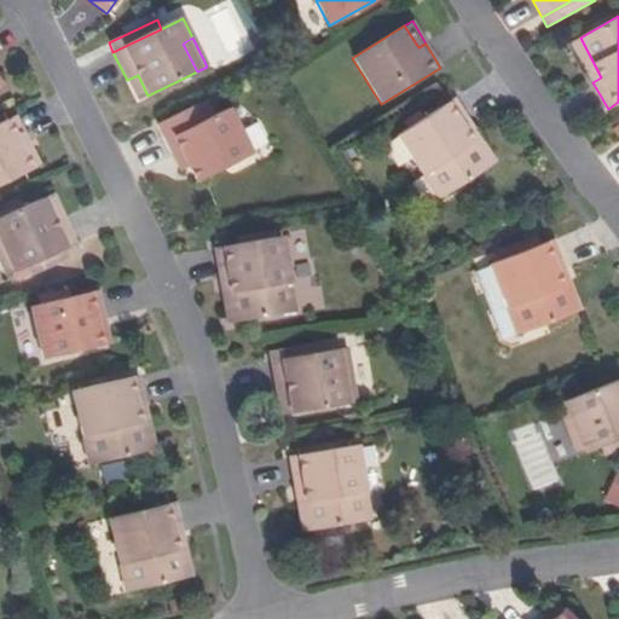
[(601,77),(580,38),(571,42),(593,82),(601,77)]
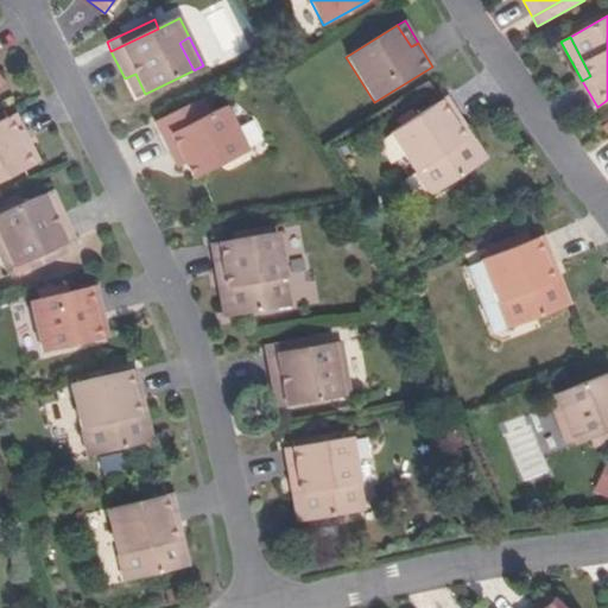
[(135,74),(125,78),(134,99),(145,94),(135,74)]
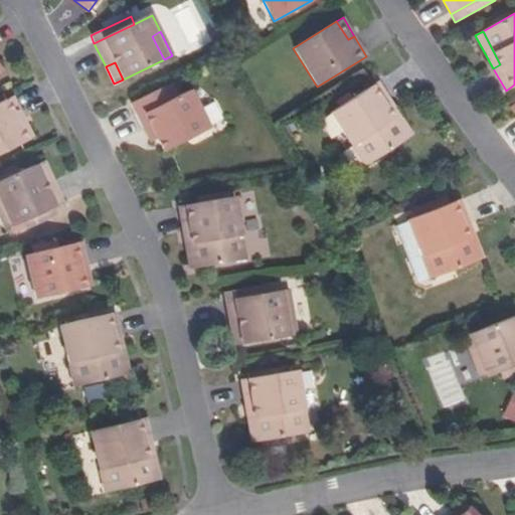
[(406,139),(385,107),(392,102),(378,81),(330,113),(365,165),(406,139)]
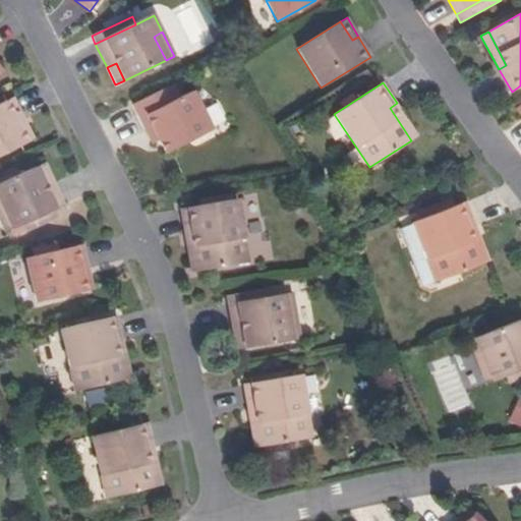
[(172,84),(133,104),(147,131),(153,128),(159,140),(165,153),(211,130),(192,92),(179,98),(172,84)]
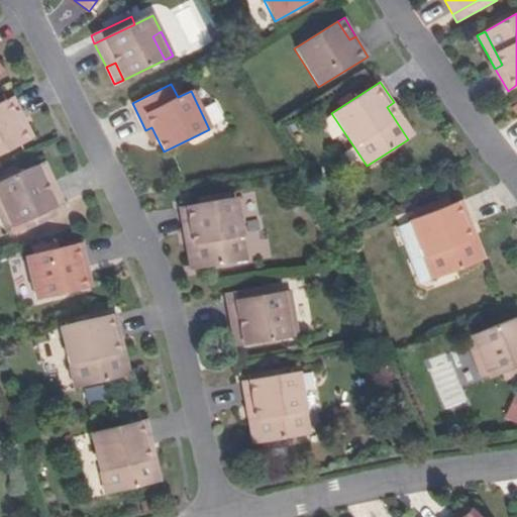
[(0,154),(25,142),(17,123),(24,119),(12,98),(0,104),(0,154)]
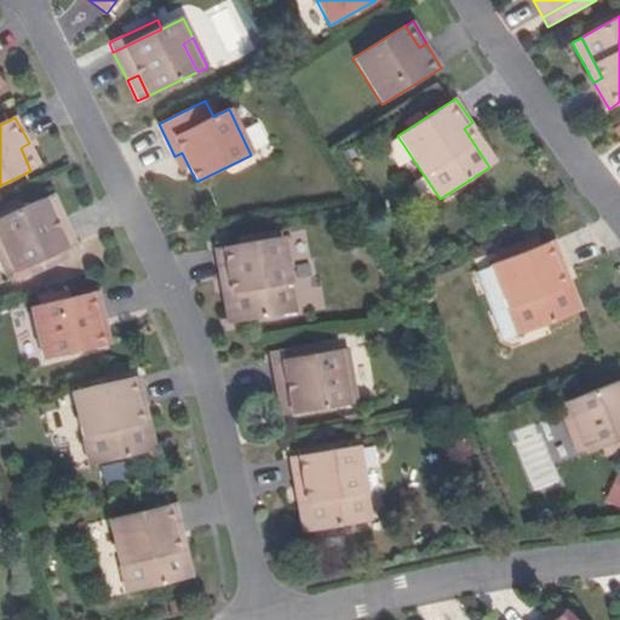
[(464,128),(489,167),(498,161),(472,122),(464,128)]
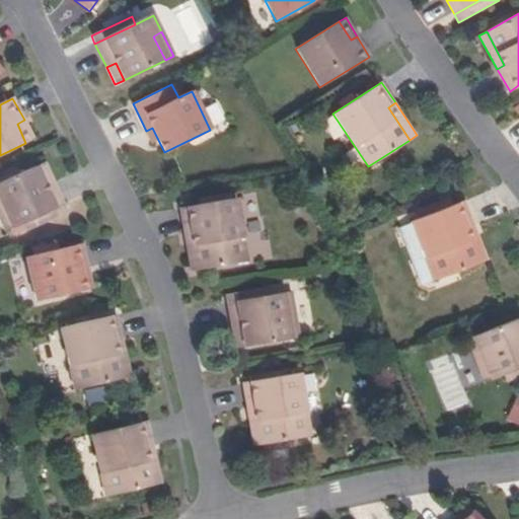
[(17,124),(25,143),(33,139),(24,120),(17,124)]
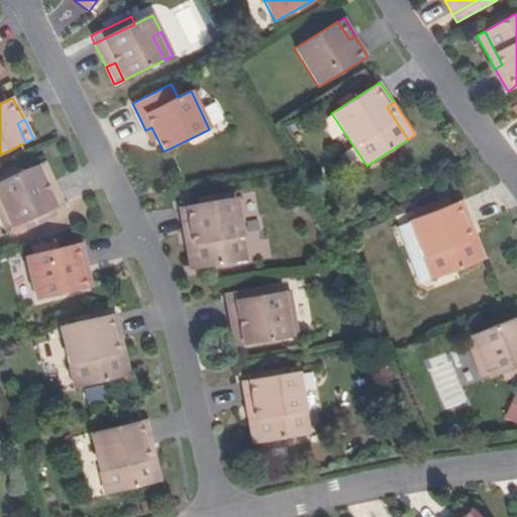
[(151,127),(145,130),(150,142),(158,139),(151,127)]
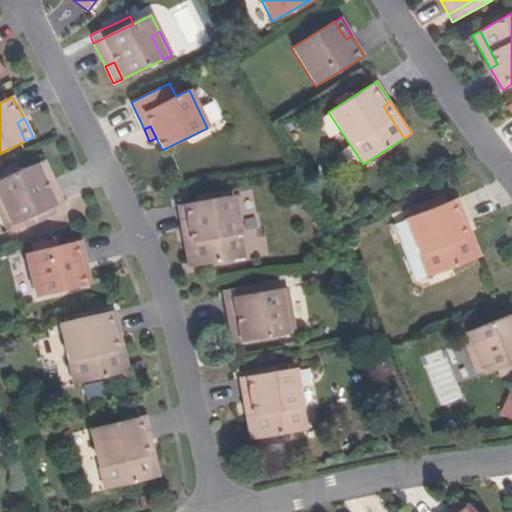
[(43,182),(52,179),(44,161),(36,165),(43,182)]
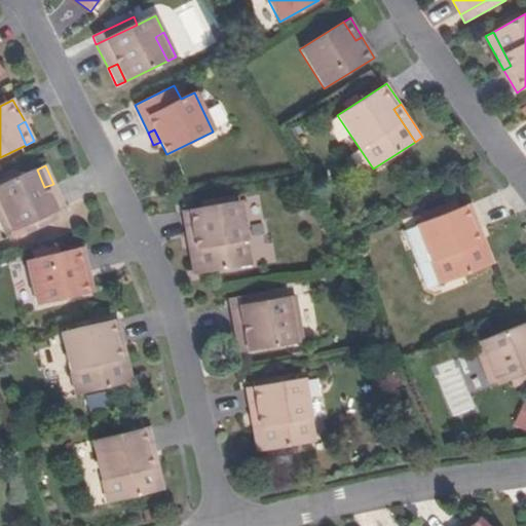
[(23,226),(65,208),(53,184),(44,187),(37,170),(0,185),(0,203),(3,212),(0,213),(0,223),(4,234),(23,226)]
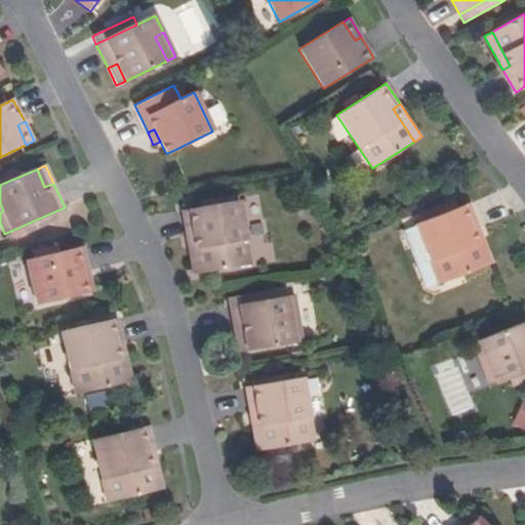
[(259,196),(243,197),(245,226),(261,225),(259,196)]
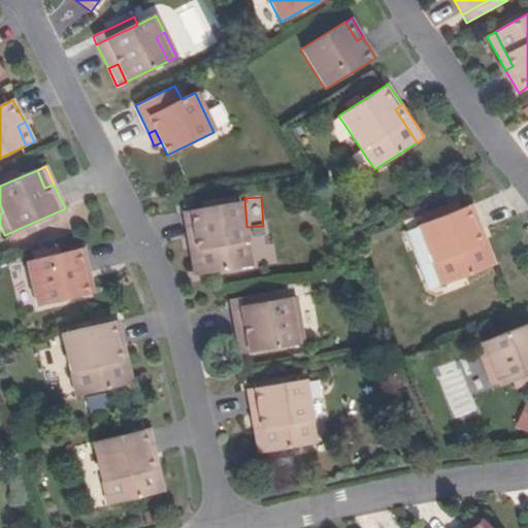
[(197,236),(203,274),(252,266),(241,202),(184,211),(188,237),(197,236)]
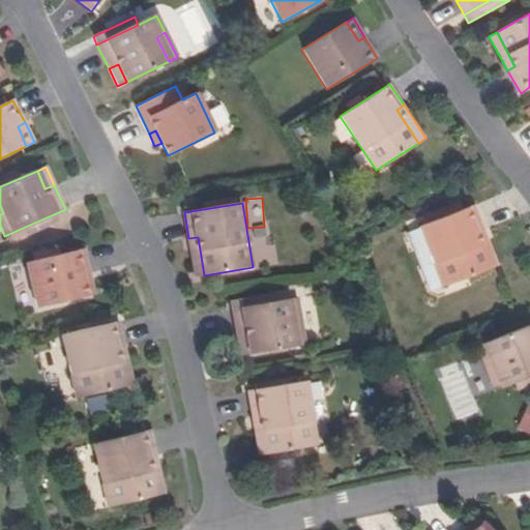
[(489,268),(475,232),(483,228),(474,205),(419,226),(442,286),(489,268)]
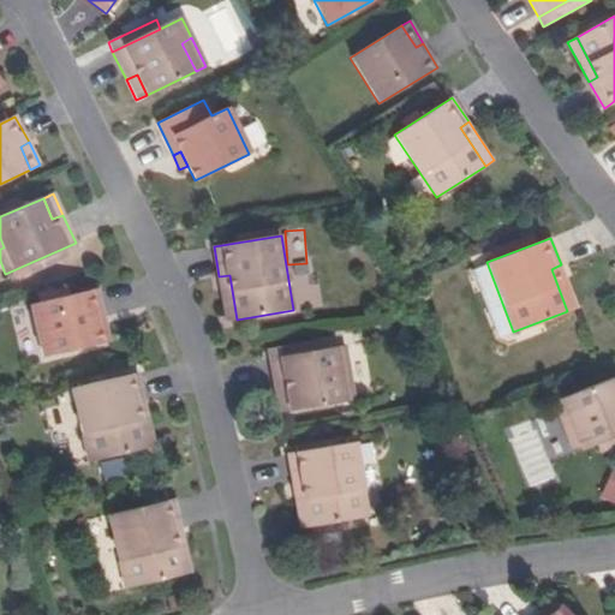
[(79,251),(76,243),(27,264),(30,273),(79,251)]
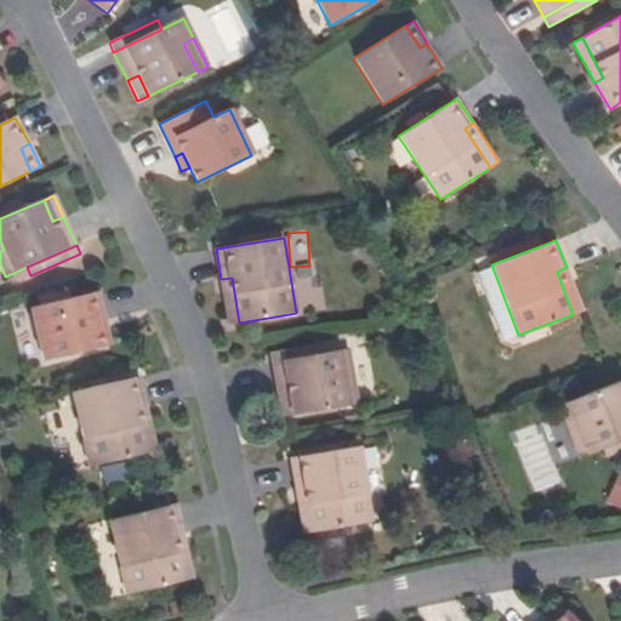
[(557,272),(573,314),(582,311),(567,267),(557,272)]
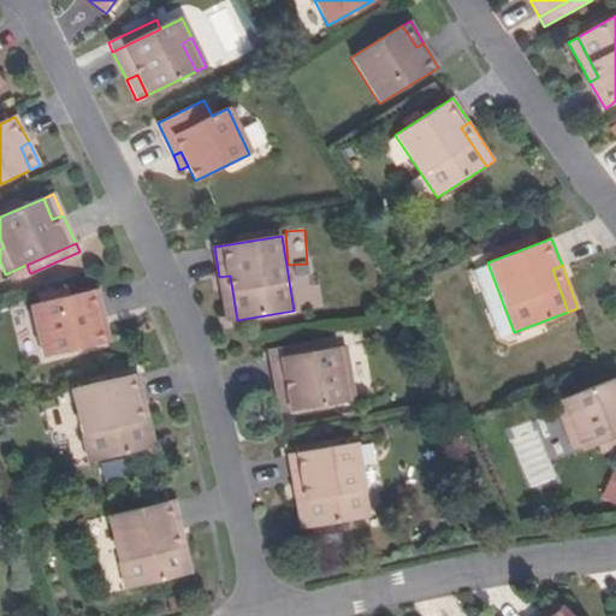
[(230,276),(219,277),(226,321),(237,320),(230,276)]
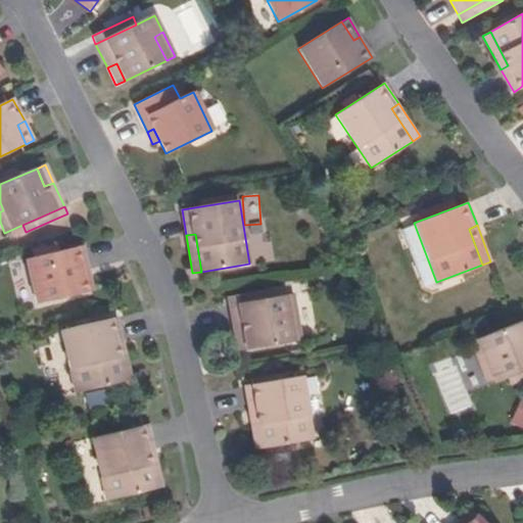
[(85,292),(81,273),(89,271),(82,246),(26,260),(36,304),(85,292)]
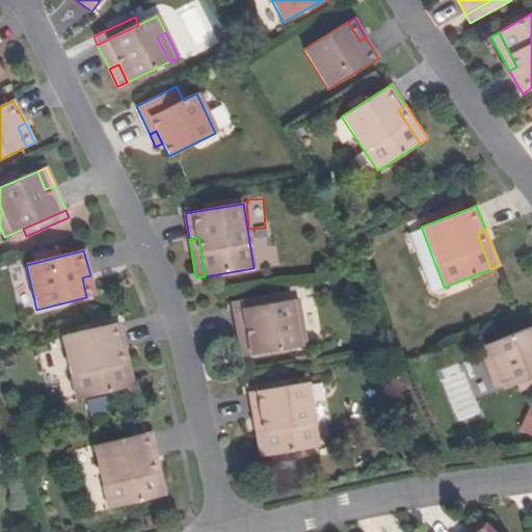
[(86,297),(96,295),(90,275),(82,277),(86,297)]
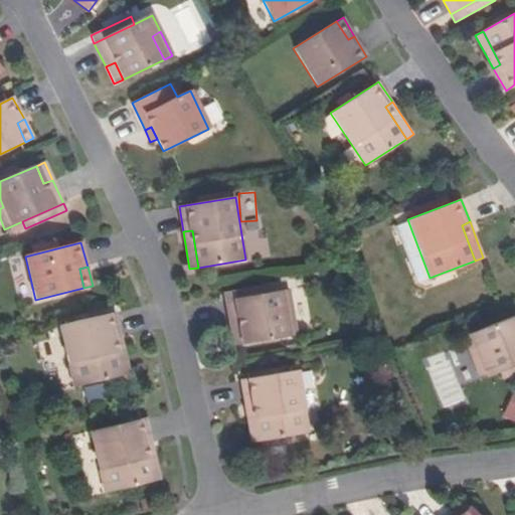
[(224,292),(225,301),(271,293),(270,285),(224,292)]
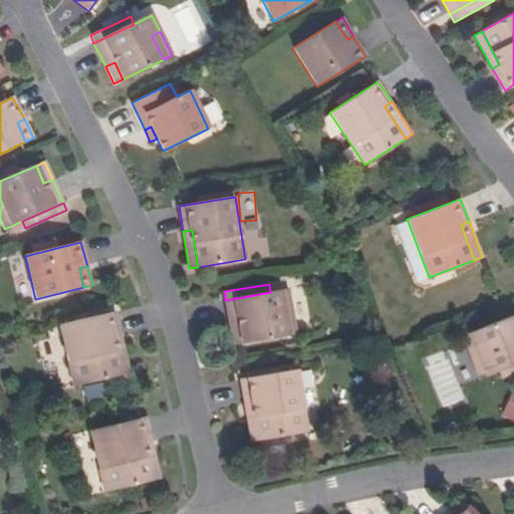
[(292,309),(289,289),(270,292),(225,300),(230,325),(239,323),(242,342),(287,335),(283,310),(292,309)]
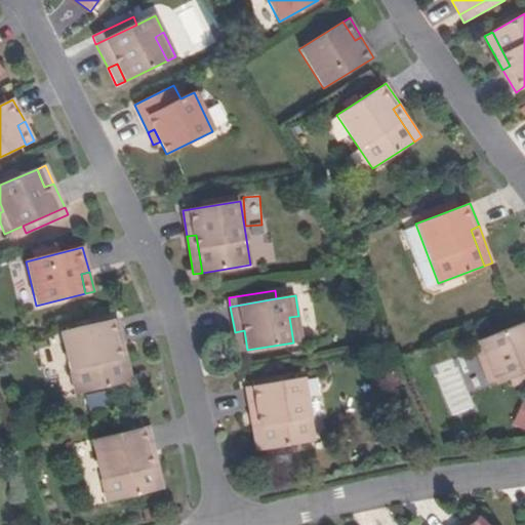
[(289,317),(293,342),(301,340),(298,316),(289,317)]
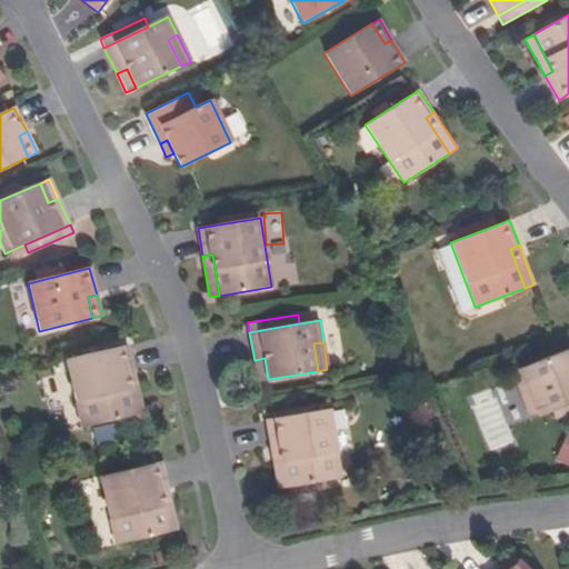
[(133,415),(126,375),(132,373),(126,346),(66,360),(81,428),(133,415)]
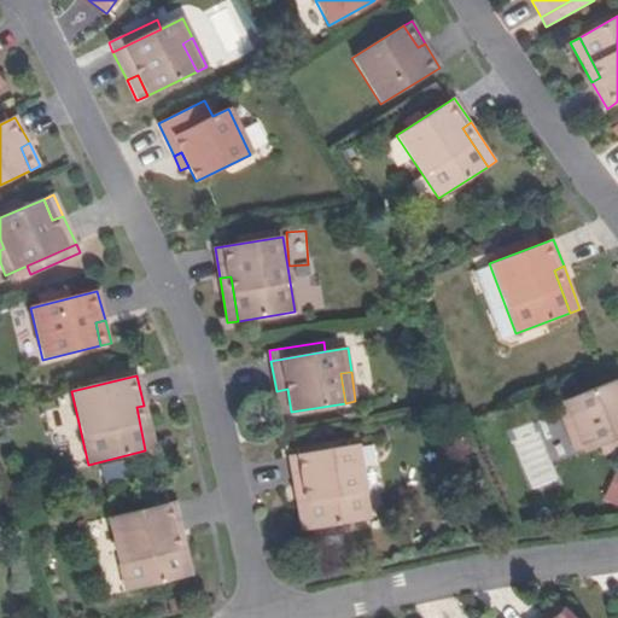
[(575,453),(595,445),(617,436),(617,379),(566,398),(576,427),(566,430),(575,453)]
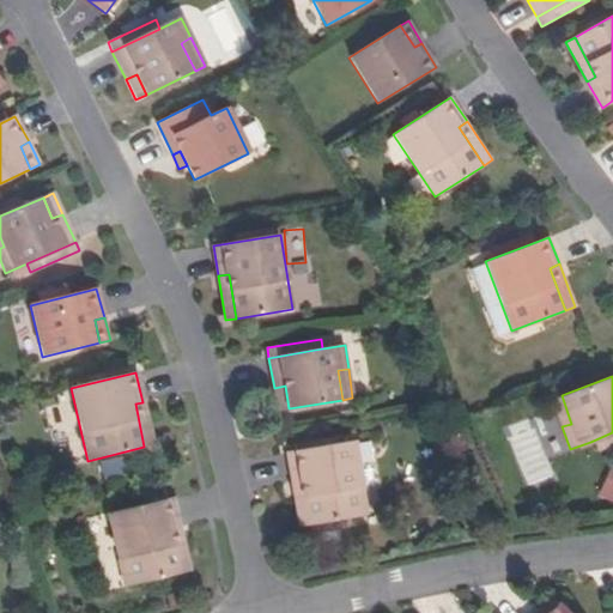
[(285,386),(274,388),(278,411),(289,408),(285,386)]
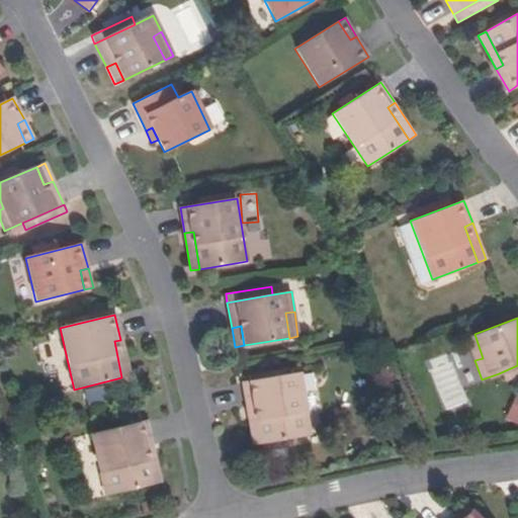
[(483,358),(475,334),(465,337),(475,360),(483,358)]
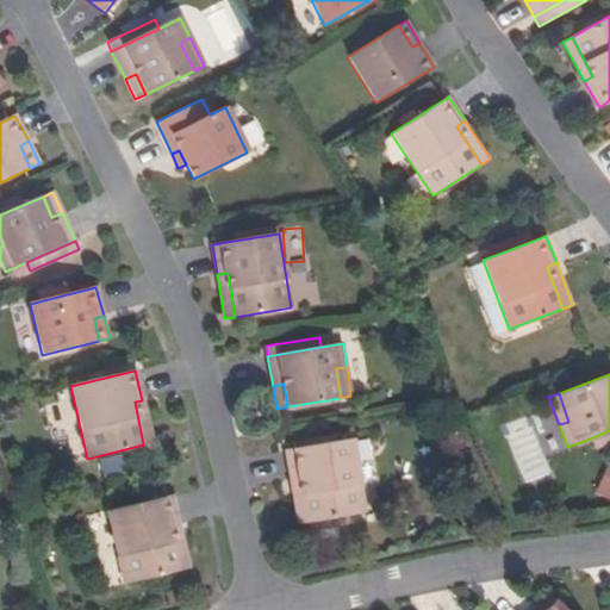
[(135,402),(143,444),(153,443),(142,400),(135,402)]
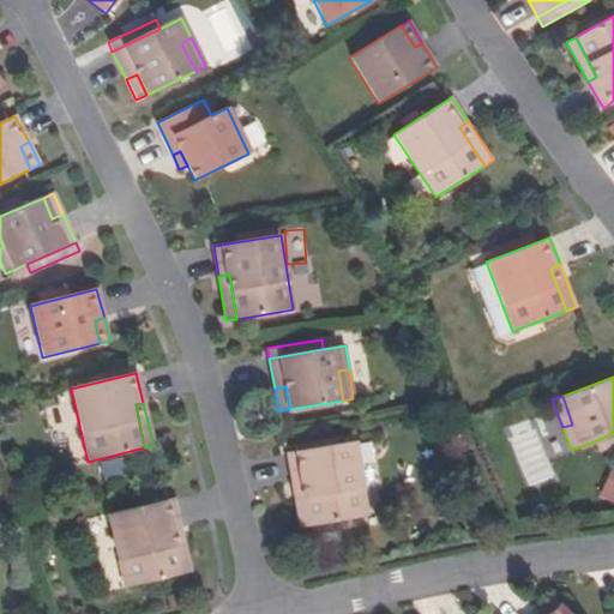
[(613,445),(613,433),(591,443),(596,452),(613,445)]
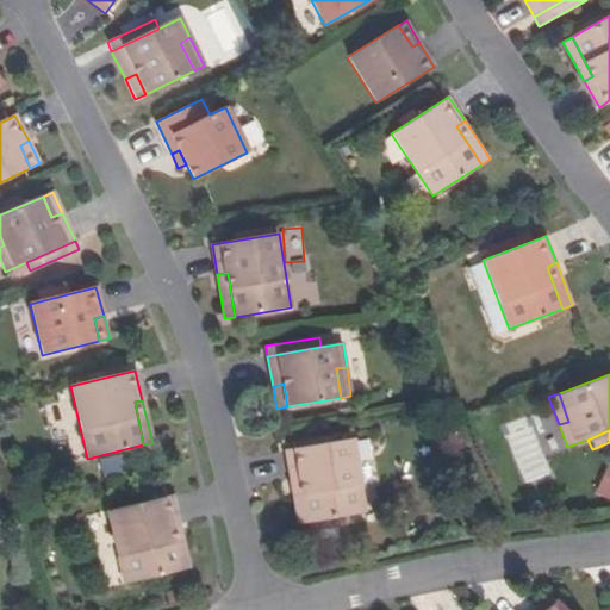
[(510,442),(529,485),(553,474),(534,431),(510,442)]
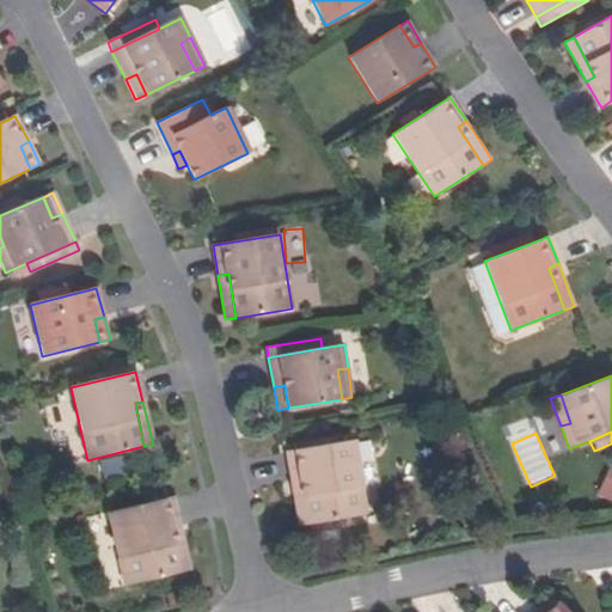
[(300,481),(308,524),(366,513),(353,440),(286,452),(292,482),(300,481)]
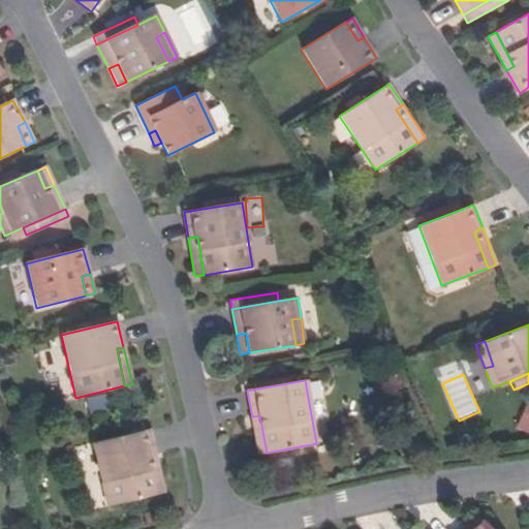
[(259,415),(252,416),(258,454),(267,453),(259,415)]
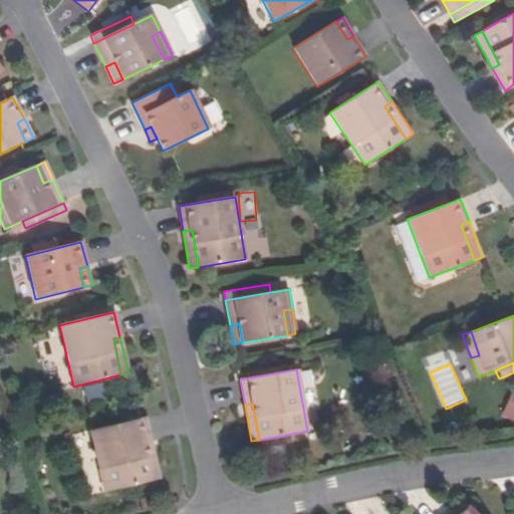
[(153,481),(144,443),(151,441),(146,417),(90,431),(104,492),(153,481)]
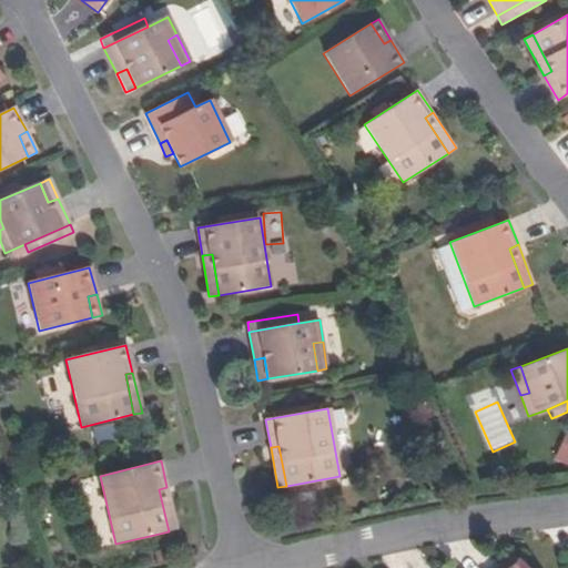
[(159,489),(169,531),(176,529),(166,487),(159,489)]
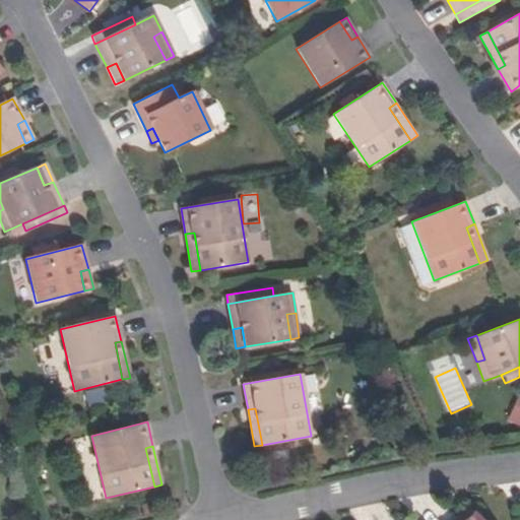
[(467,519),(474,513),(470,508),(456,519),(467,519)]
